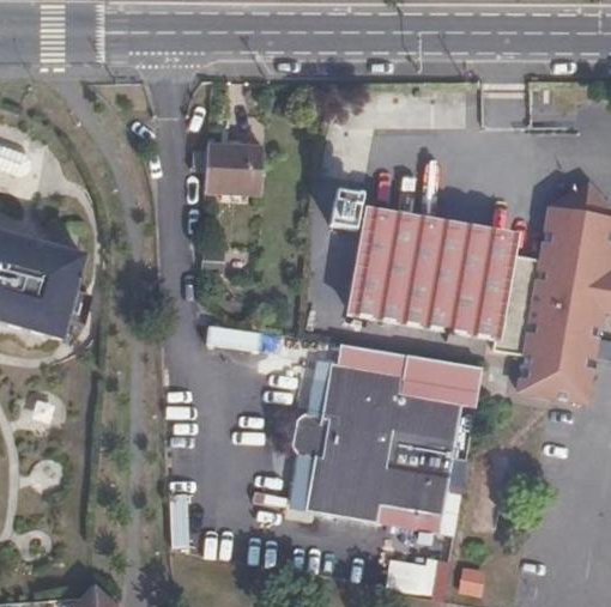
[(267,146),(211,143),(209,188),(230,190),(229,198),(252,200),(253,192),(264,192),(267,146)]
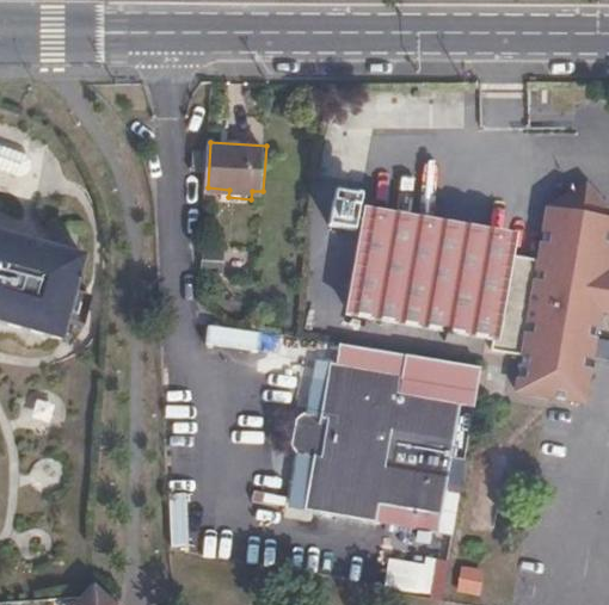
[(209,148),(200,147),(198,161),(196,162),(196,168),(208,168),(209,148)]
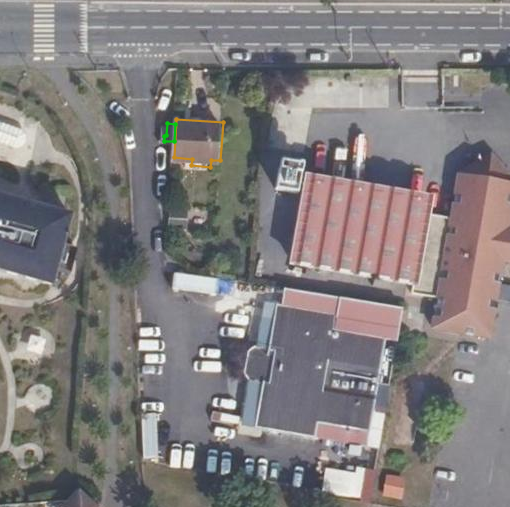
[(438,295),(433,325),(489,335),(503,257),(509,258),(509,225),(509,180),(507,180),(507,172),(495,154),(488,153),(461,170),(452,215),(427,211),(429,201),(309,179),(295,260),(413,281),(412,290),(438,295)]
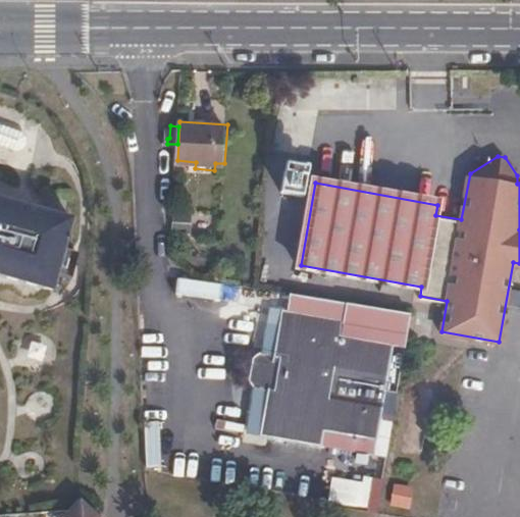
[(308,173),(287,169),(282,189),(305,193),(308,173)]
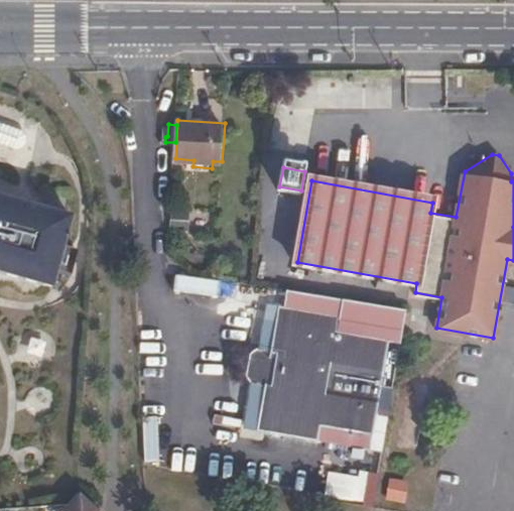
[(0,192),(0,271),(48,283),(67,209),(0,192)]
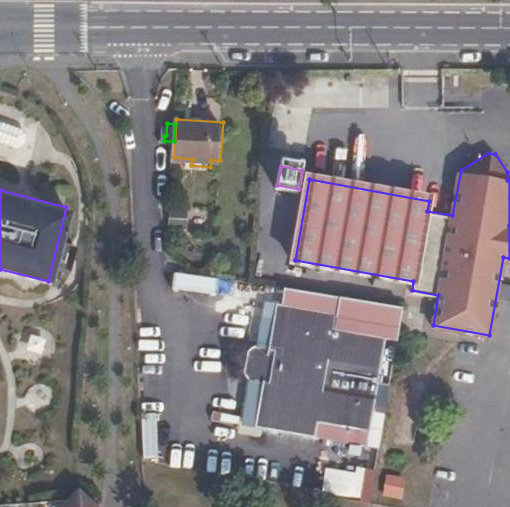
[(171,225),(190,227),(190,206),(172,204),(171,225)]
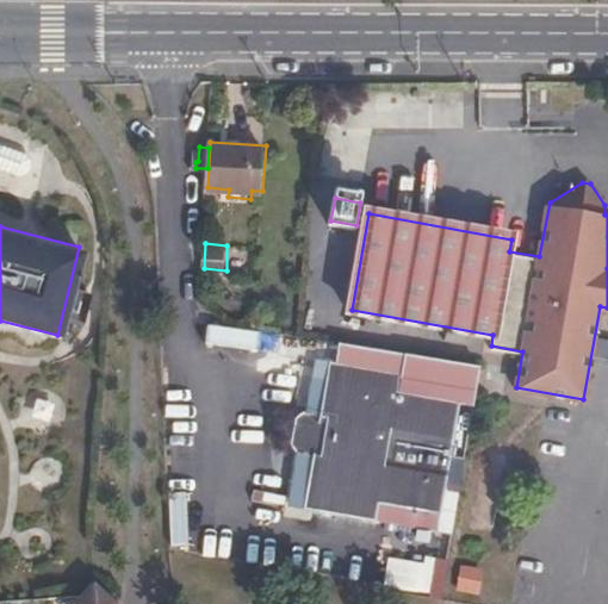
[(316,310),(340,304),(333,274),(308,280),(316,310)]
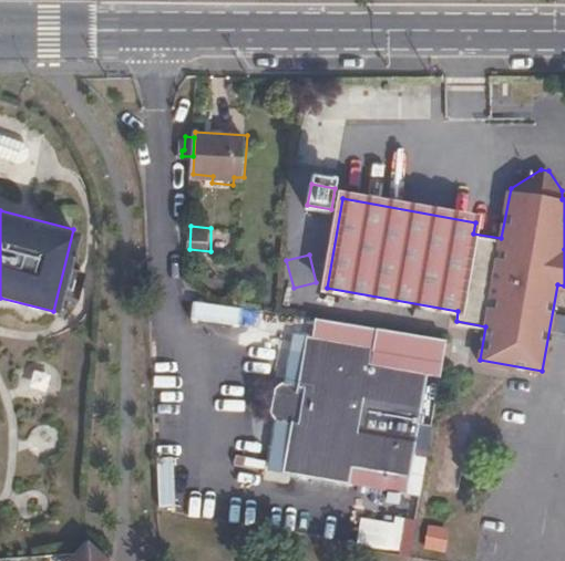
[(290,423),(283,469),(401,494),(422,371),(433,373),(440,339),(316,317),(312,334),(308,333),(298,384),(274,378),(252,394),(266,417),(290,423)]
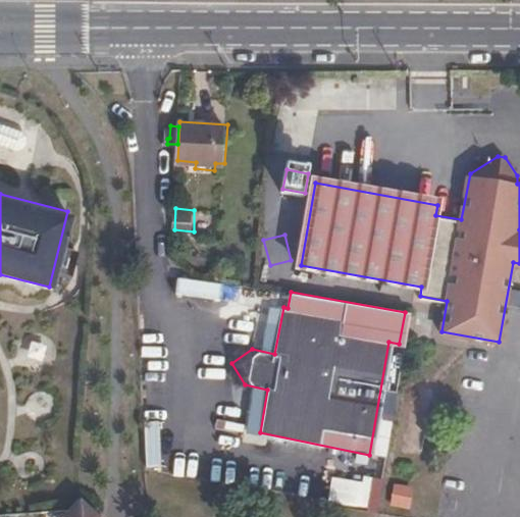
[(24,351),(43,358),(51,335),(34,329),(24,351)]
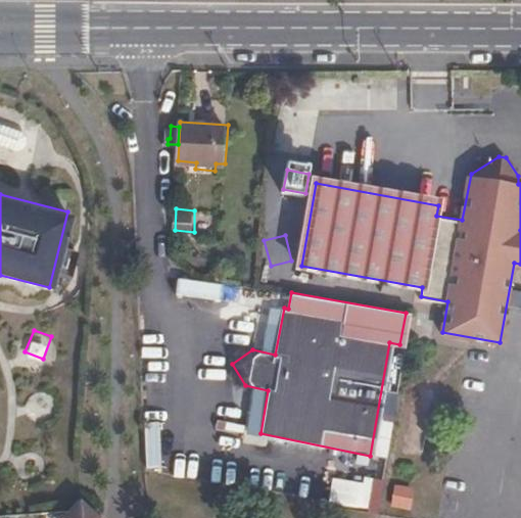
[(144,419),(145,465),(161,465),(160,419),(144,419)]
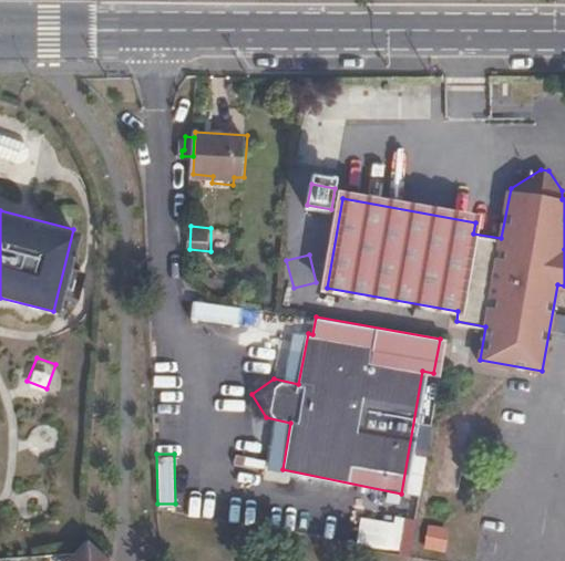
[(409,518),(361,510),(357,539),(404,547),(409,518)]
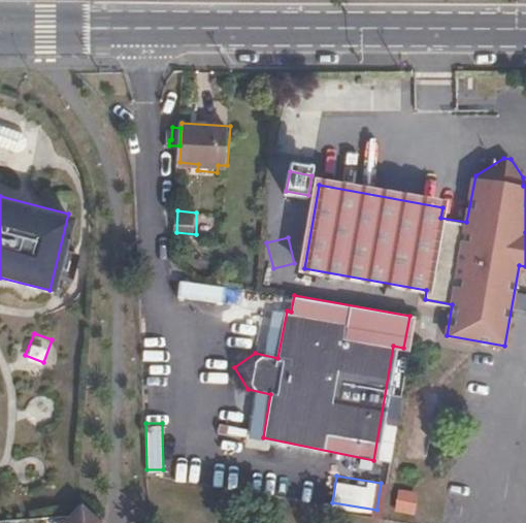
[(419,488),(398,485),(394,508),(416,512),(419,488)]
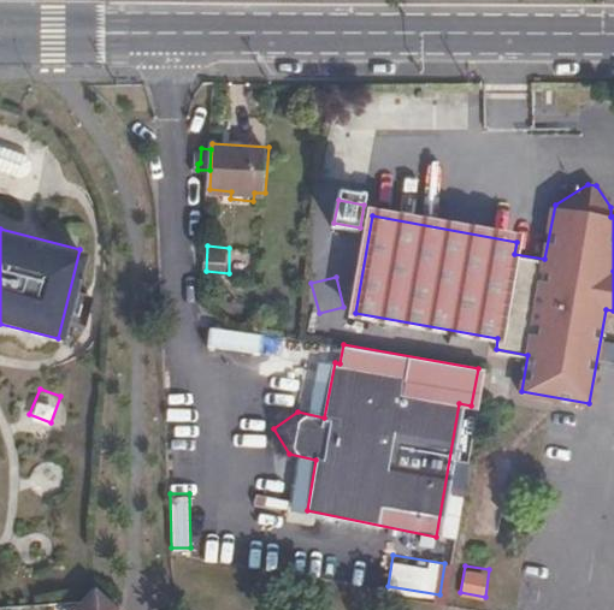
[(77,609),(124,609),(125,606),(124,604),(114,605),(112,599),(107,593),(101,592),(95,593),(88,598),(86,604),(87,608),(77,609)]
